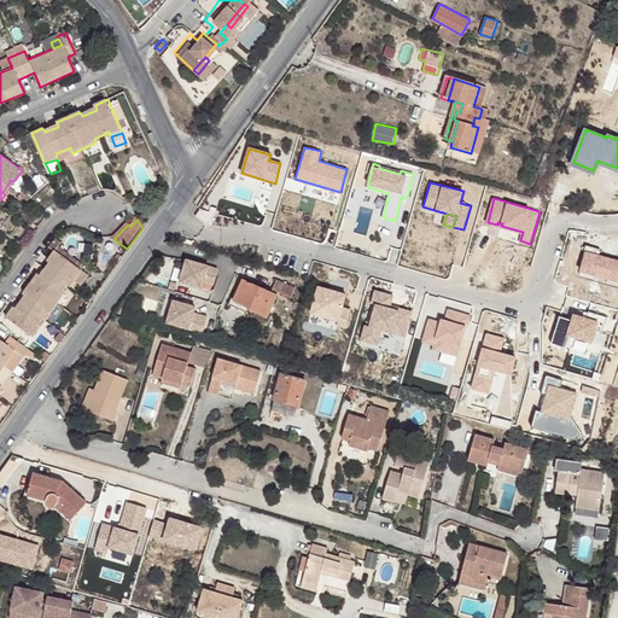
[(601,250),(586,246),(583,256),(584,256),(579,275),(592,279),(593,277),(607,280),(606,283),(617,286),(617,261),(599,256),(601,250)]
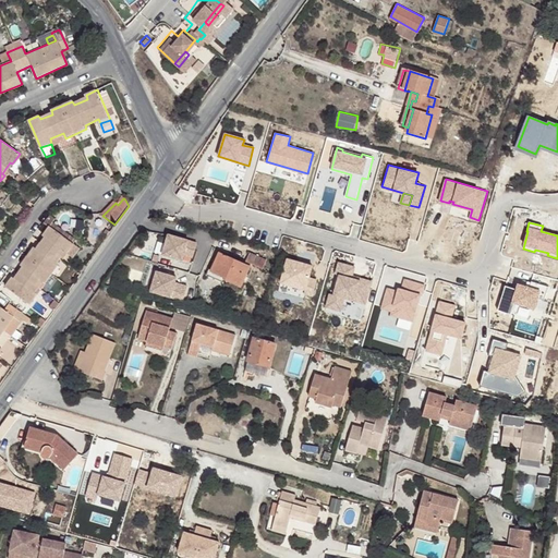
[(46,283),(59,266),(58,264),(67,253),(69,254),(74,244),(49,226),(43,235),(45,238),(36,249),(34,246),(21,265),(23,267),(14,278),(12,277),(5,286),(31,304),(37,295),(35,293),(45,282),(46,283)]
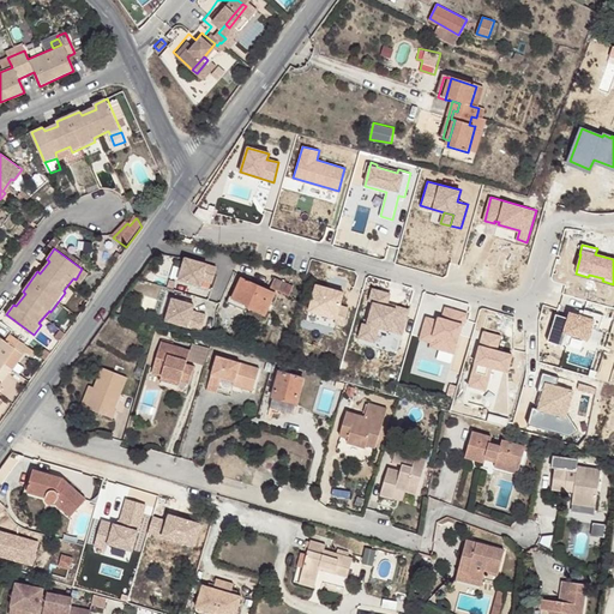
[(170,276),(179,278),(185,257),(176,256),(170,276)]
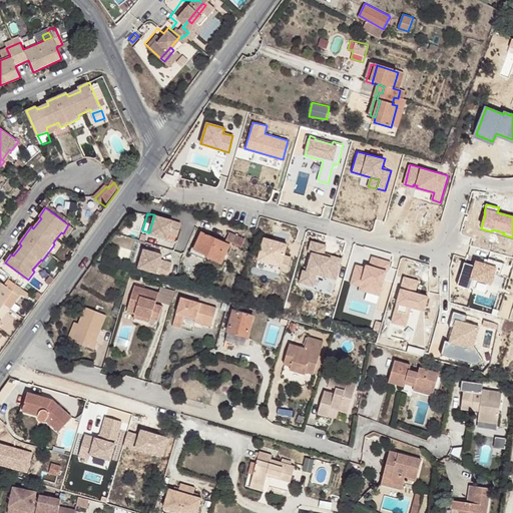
[(149,232),(168,238),(169,233),(177,235),(181,222),(154,214),(149,232)]
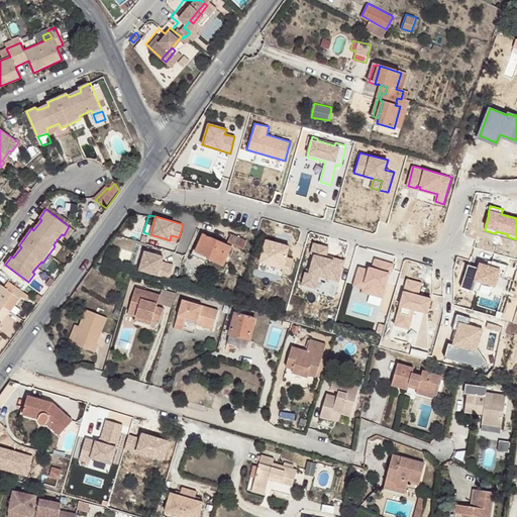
[(77,231),(69,226),(64,235),(71,239),(77,231)]
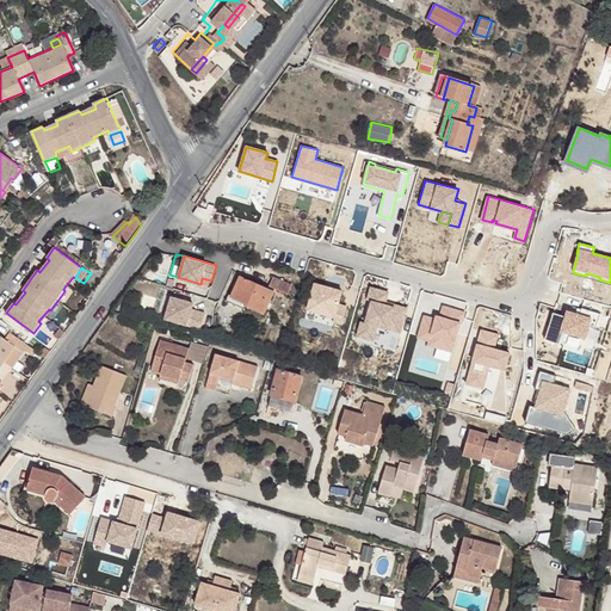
[(174,278),(167,276),(164,284),(173,287),(174,278)]
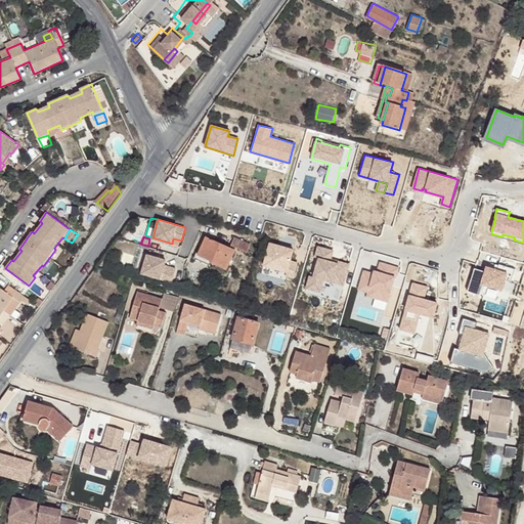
[(212,261),(212,263),(226,270),(235,250),(234,249),(235,247),(249,253),(253,244),(235,236),(231,248),(207,236),(204,244),(199,255),(212,261)]
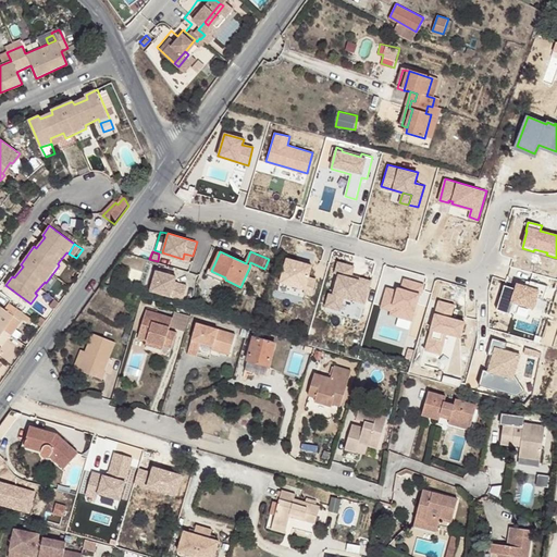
[(224,282),(225,280),(225,277),(211,271),(217,259),(213,258),(207,275),(224,282)]
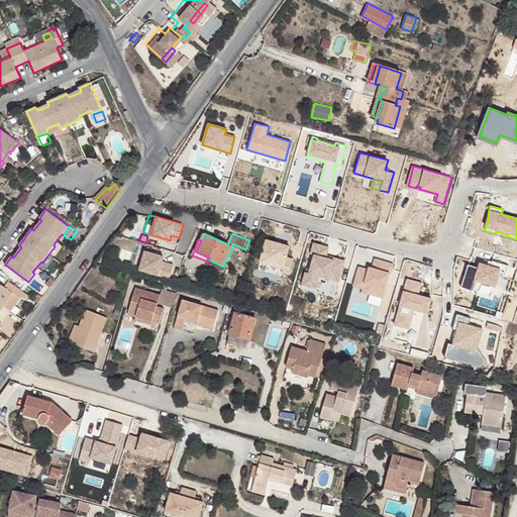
[(289,246),(266,239),(260,262),(282,269),(281,272),(289,274),(293,260),(286,257),(289,246)]
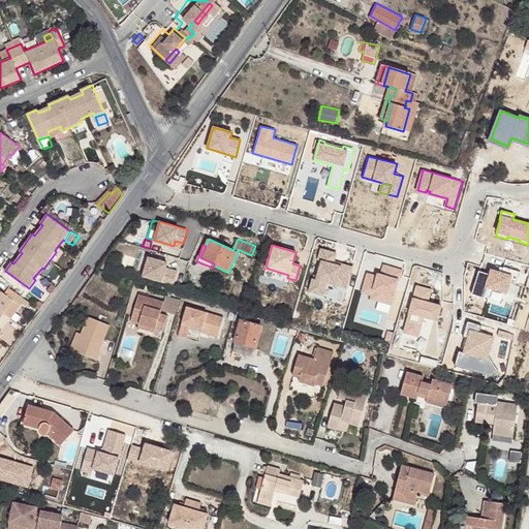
[(336,253),(321,249),(317,259),(321,260),(316,279),(312,278),(309,290),(322,294),(327,282),(346,288),(352,267),(342,263),(341,267),(333,263),(334,261),(336,253)]
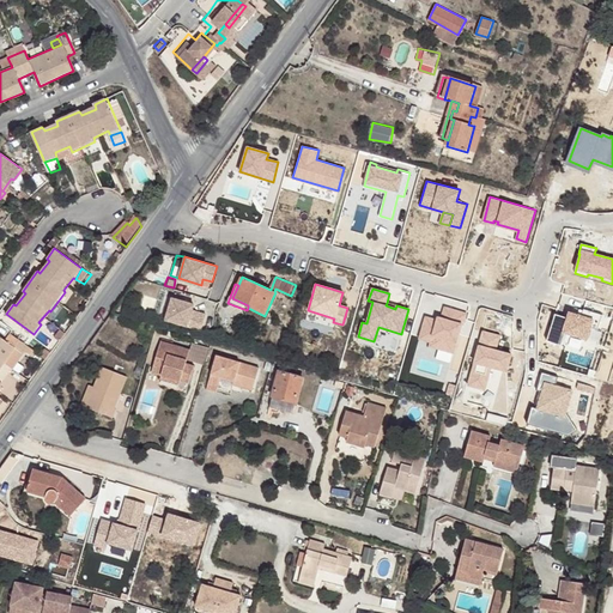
[(164,319),(200,329),(205,313),(192,309),(193,303),(171,297),(164,319)]
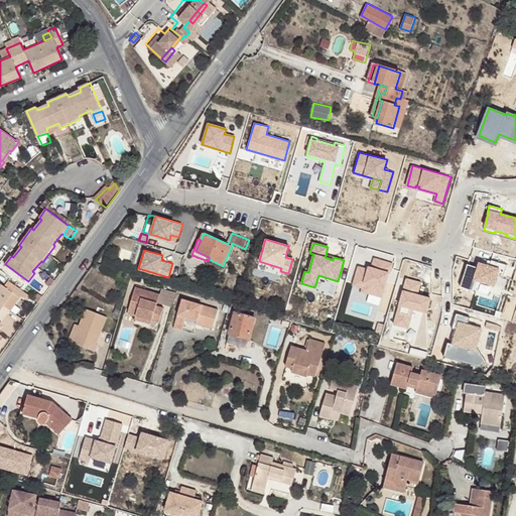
[(367,269),(358,267),(353,285),(362,288),(361,291),(381,297),(388,273),(389,273),(392,264),(373,258),(371,268),(368,267),(367,269)]
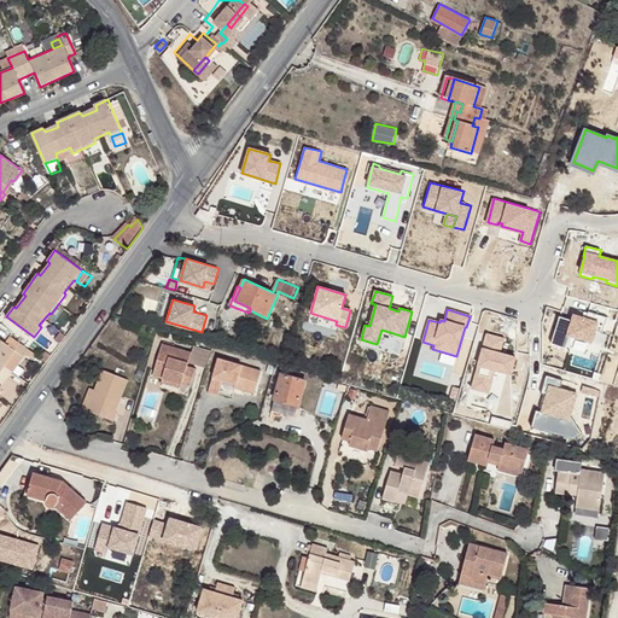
[(571,320),(559,316),(551,344),(566,349),(571,336),(592,342),(595,330),(602,332),(607,316),(588,310),(586,319),(573,315),(571,320)]
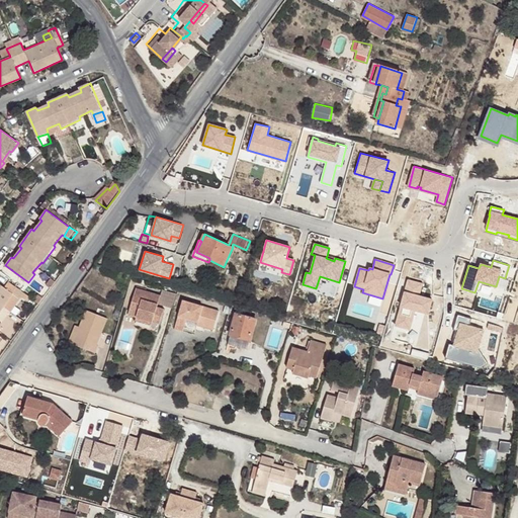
[(422,284),(408,280),(397,320),(411,324),(415,311),(428,315),(432,299),(426,298),(425,301),(414,298),(415,295),(419,296),(422,284)]
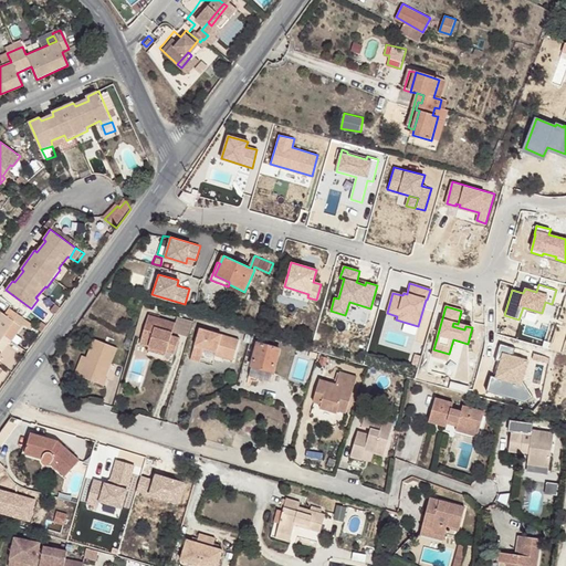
[(0,357),(2,354),(0,353),(0,342),(6,335),(16,322),(22,327),(27,321),(10,308),(4,314),(0,311),(0,357)]
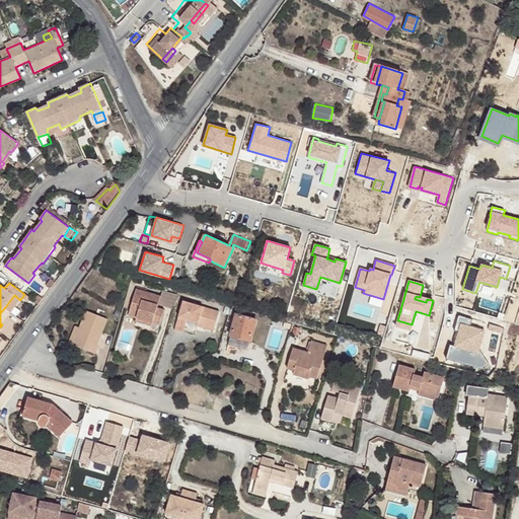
[(130,316),(139,319),(162,325),(165,314),(158,312),(160,305),(163,297),(139,290),(130,316)]
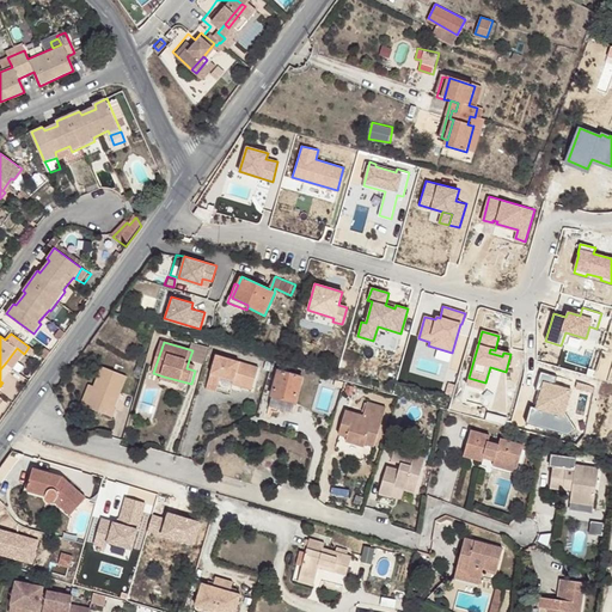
[(194,344),(193,350),(189,360),(197,362),(206,365),(210,349),(194,344)]
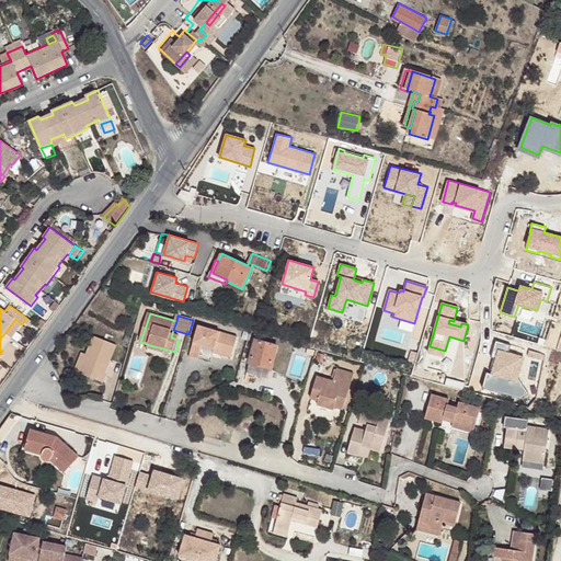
[(15,319),(6,332),(12,338),(22,324),(15,319)]
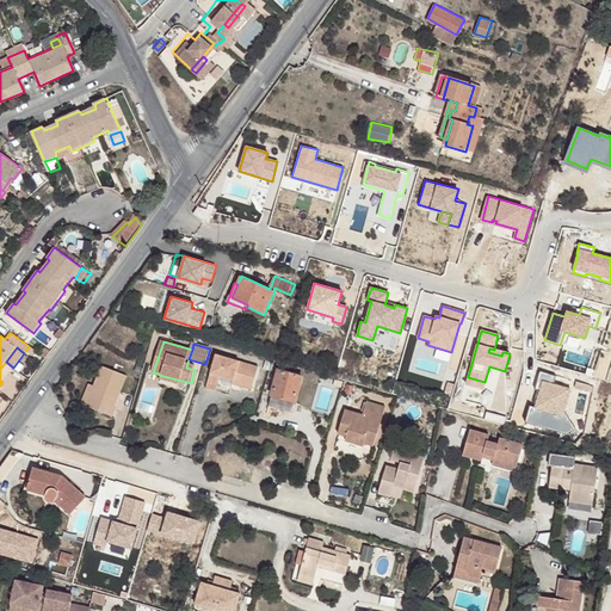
[(209,384),(218,388),(221,382),(222,378),(242,384),(241,388),(253,392),(260,368),(217,356),(209,384)]
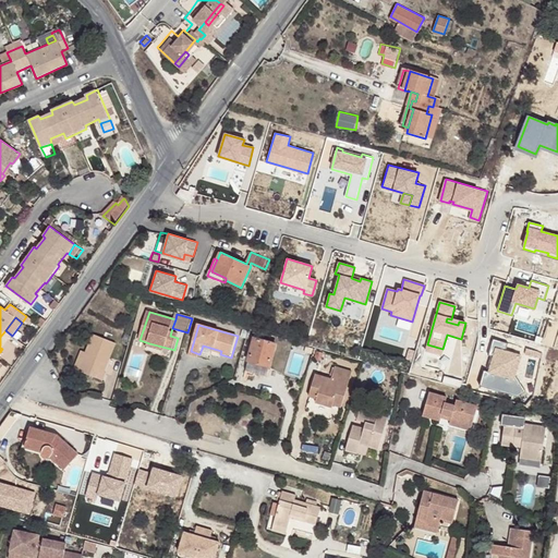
[(180,330),(172,328),(170,336),(178,338),(180,330)]
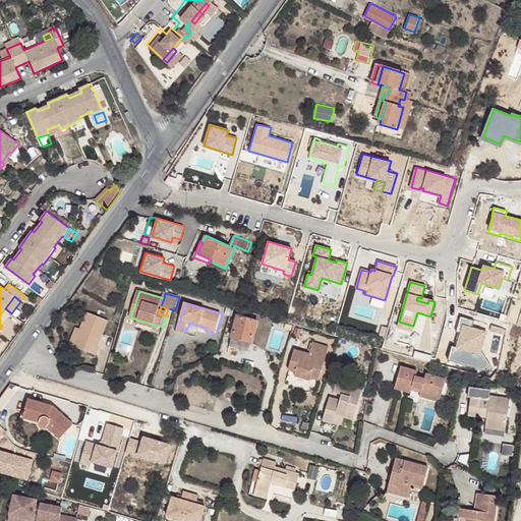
[(81,329),(75,346),(99,354),(101,347),(100,347),(110,320),(88,311),(81,329)]
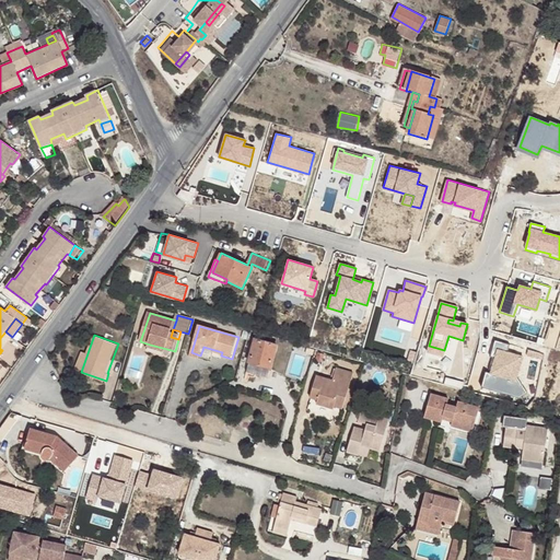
[(246,373),(268,380),(277,348),(255,341),(246,373)]
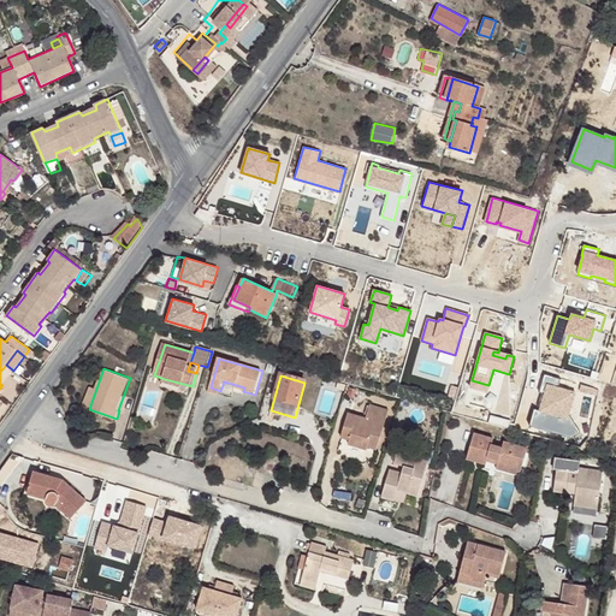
[(560,380),(544,375),(538,394),(544,396),(539,413),(533,410),(528,427),(570,439),(580,433),(568,416),(574,395),(557,389),(560,380)]
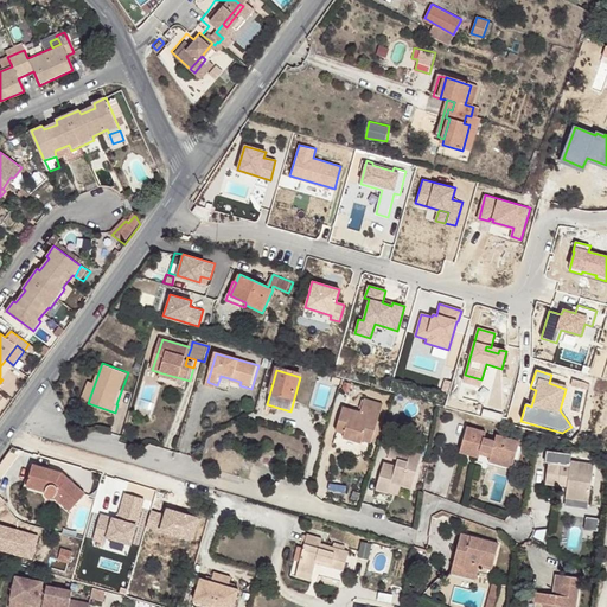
[(190,381),(163,374),(161,378),(189,385),(190,381)]
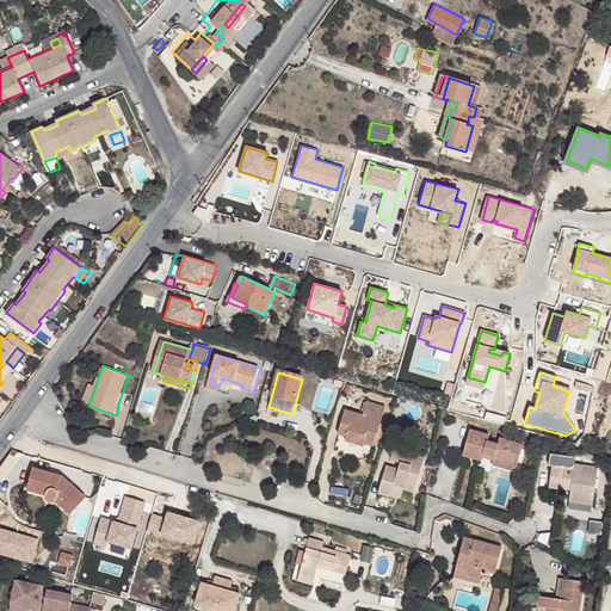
[(222,378),(221,382),(241,388),(242,384),(222,378)]
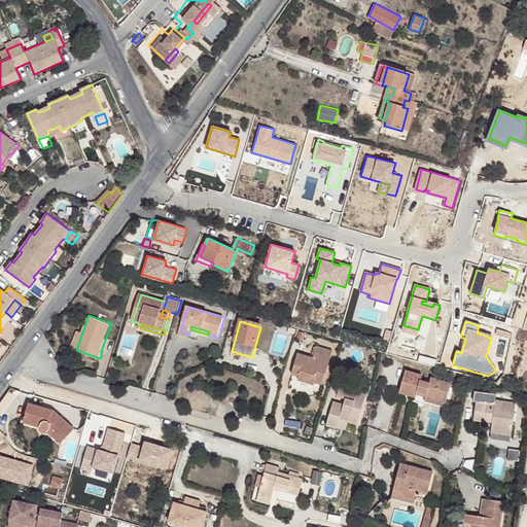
[(71,348),(76,350),(82,332),(78,330),(71,348)]
